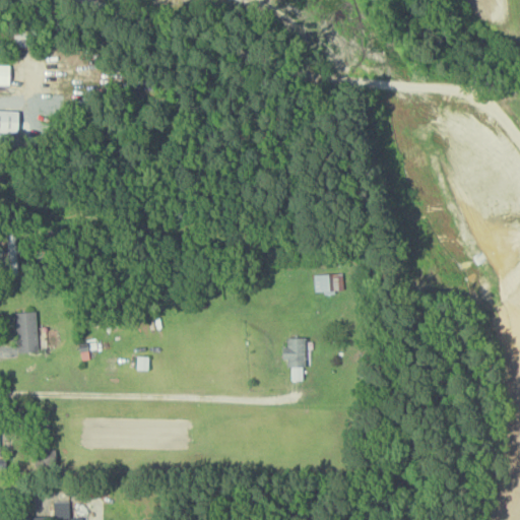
[(0,83),(10,84),(10,64),(0,63),(0,83)]
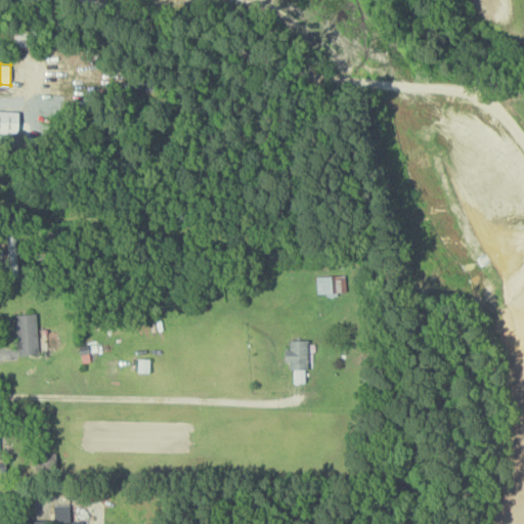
[(0,132),(17,133),(17,111),(0,110),(0,132)]
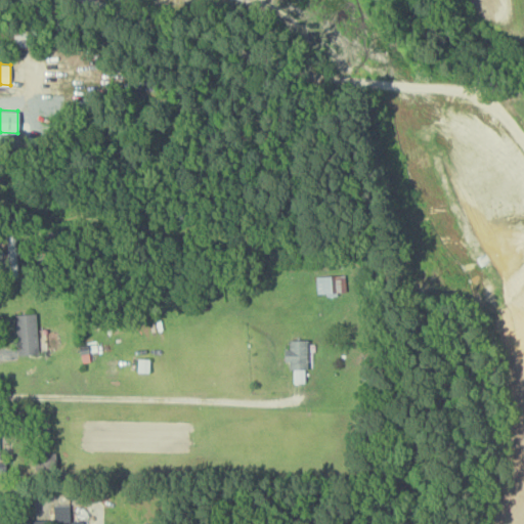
[(15,313),(17,354),(38,353),(36,312),(15,313)]
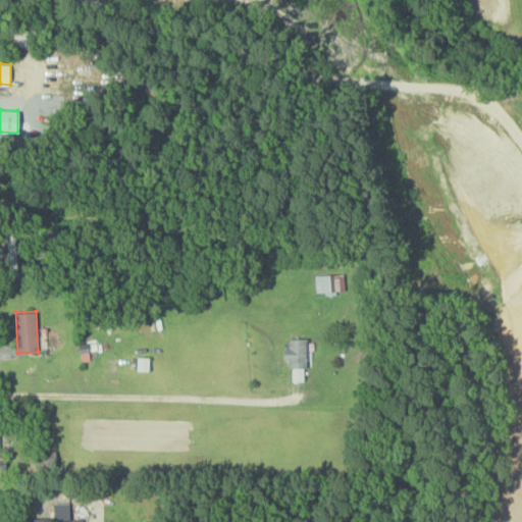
[(306,338),(288,338),(288,348),(282,348),(282,361),(291,361),(291,381),(305,381),(306,338)]
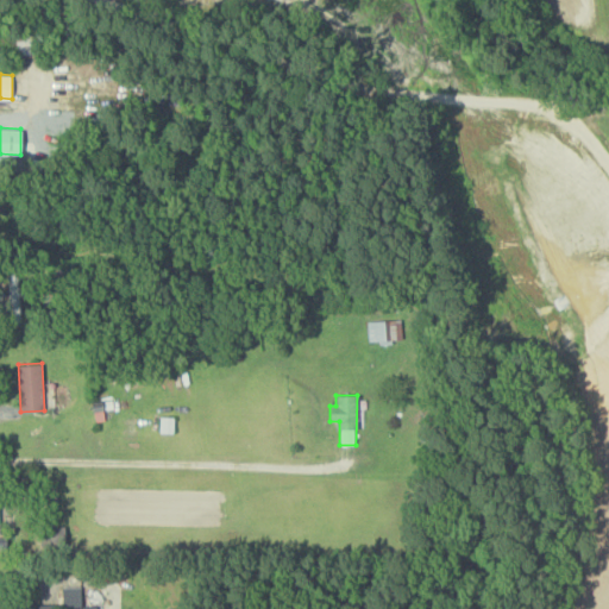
[(56,526),(57,483),(45,483),(44,527),(42,527),(41,544),(64,544),(66,526),(56,526)]
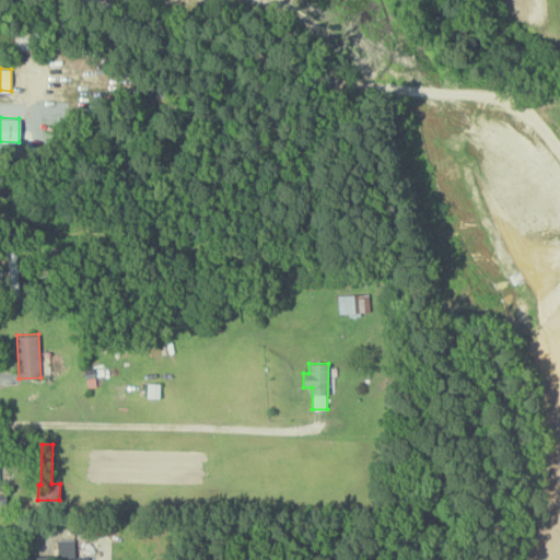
[(42,559),(74,559),(74,538),(58,538),(58,557),(20,557),(19,559),(42,559)]
